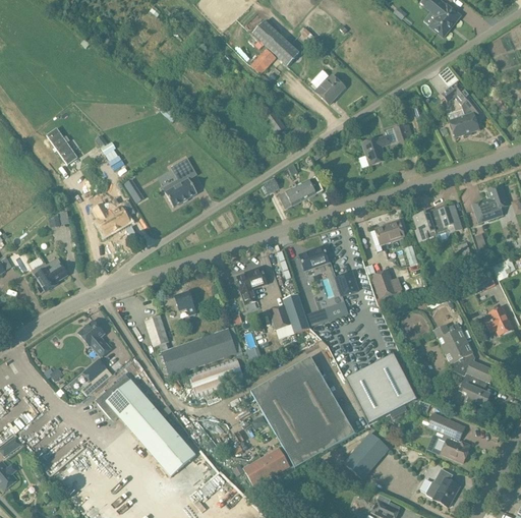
[(421,0),(420,2),(424,5),(438,16),(429,25),(443,37),(460,15),(447,4),(446,5),(440,0),(421,0)]
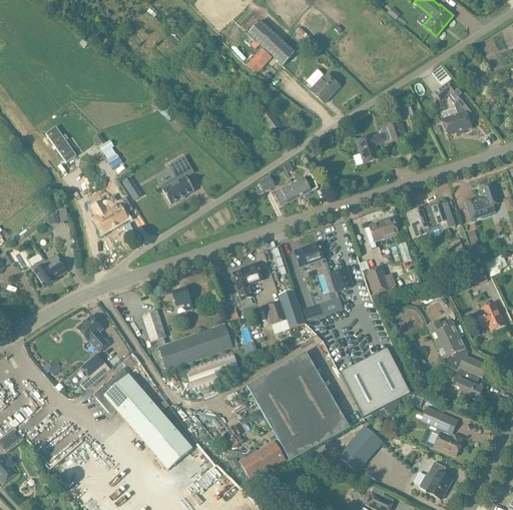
[(393,6),(388,12),(396,18),(401,13),(393,6)]
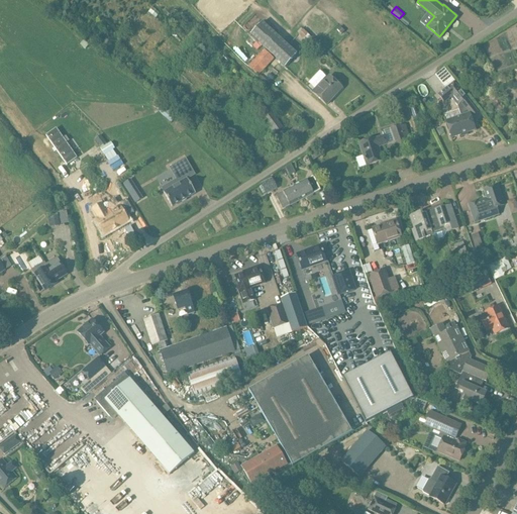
[(297,53),(262,20),(249,33),(285,66),(297,53)]
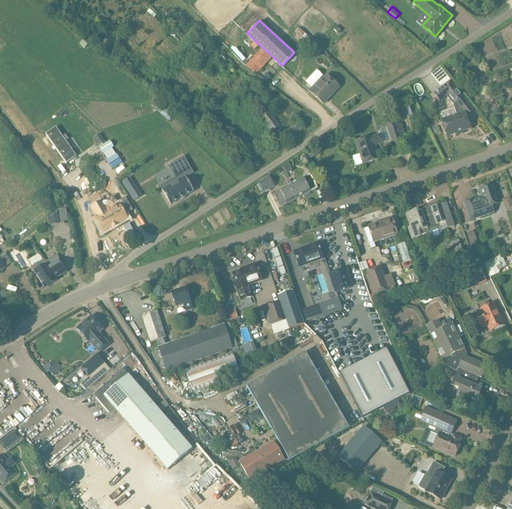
[(300,27),(295,32),(300,37),(305,32),(300,27)]
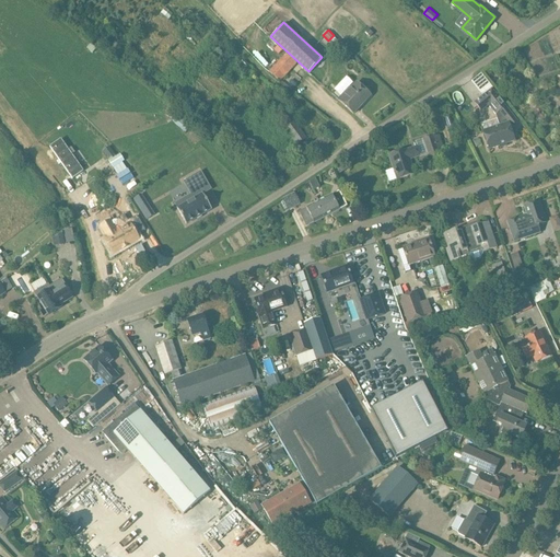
[(277,44),(270,38),(267,43),(273,48),(277,44)]
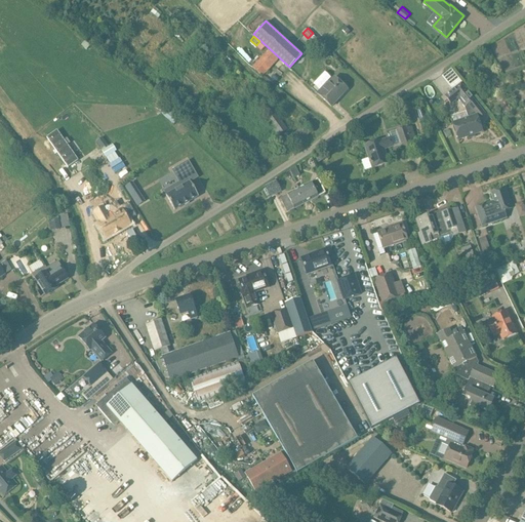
[(278,58),(268,49),(252,66),(263,75),(278,58)]
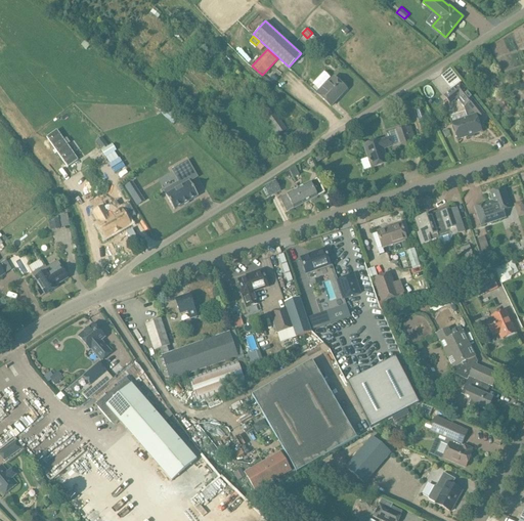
[(339,81),(334,76),(328,81),(326,80),(316,91),(331,104),(346,87),(345,86),(345,84),(341,81),(339,81)]
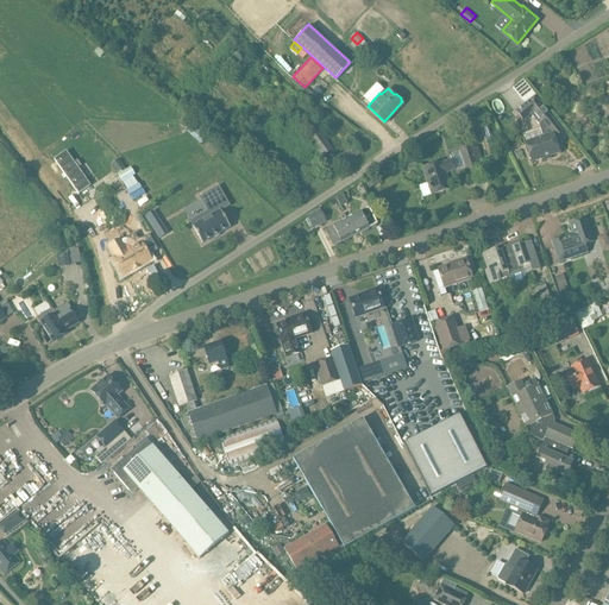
[(539,121),(544,134),(526,140),(532,161),(559,151),(554,136),(557,134),(563,131),(534,96),(516,111),(522,119),(532,112),(539,121)]
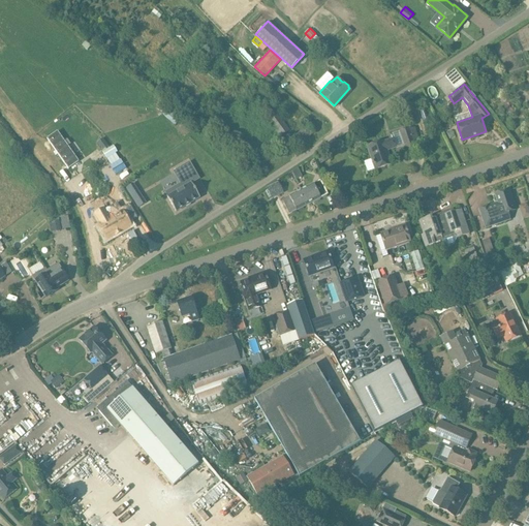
[(289,128),(278,113),(269,119),(281,134),(289,128)]
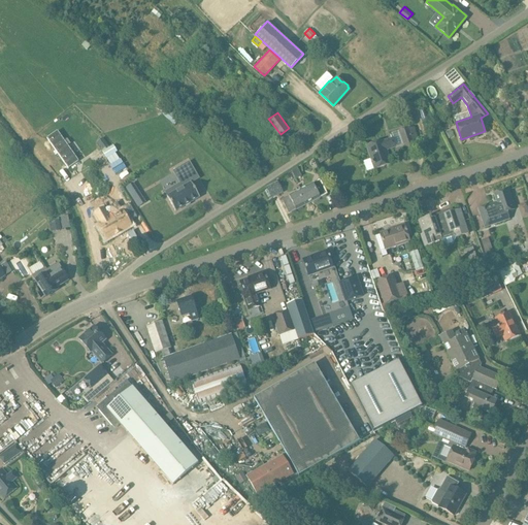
[(315,130),(308,123),(291,136),(297,144),(315,130)]
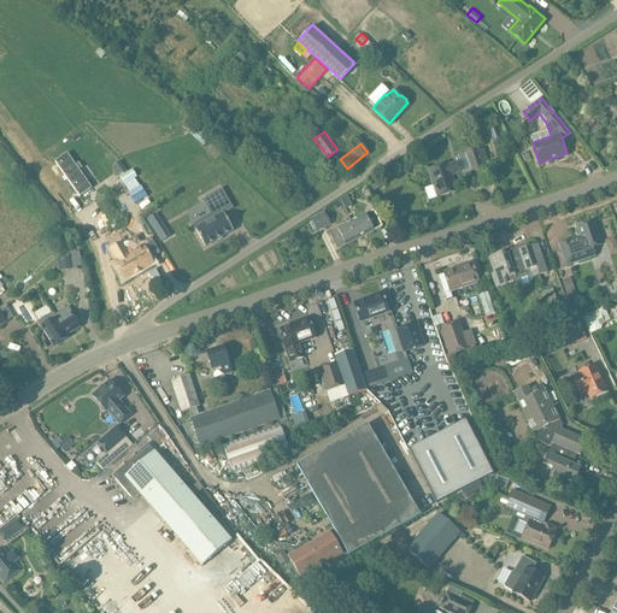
[(492,168),(485,146),(479,148),(477,146),(465,149),(474,174),(491,169),(491,168),(492,168)]
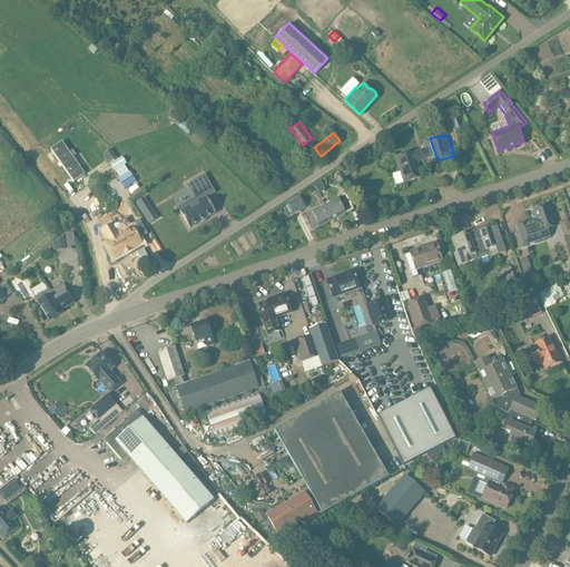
[(61,139),(50,147),(75,179),(86,170),(61,139)]
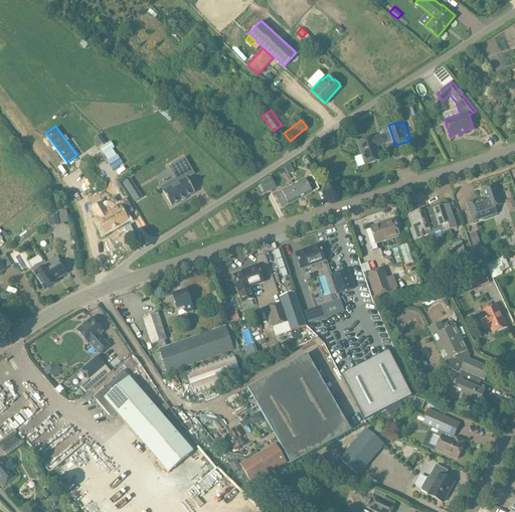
[(344,130),(343,138),(351,139),(352,131),(344,130)]
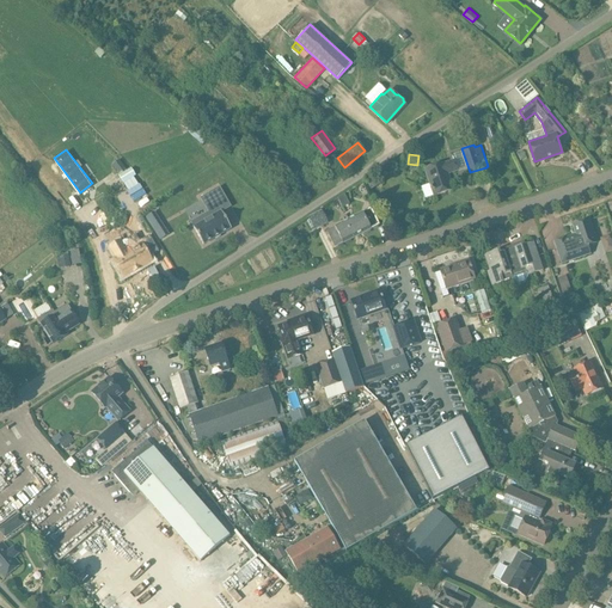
[(118,158),(112,163),(118,172),(126,167),(118,158)]
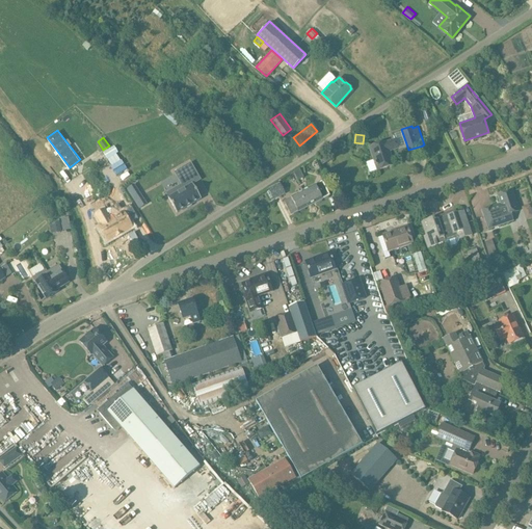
[(398,147),(395,137),(369,146),(377,169),(394,163),(389,150),(398,147)]
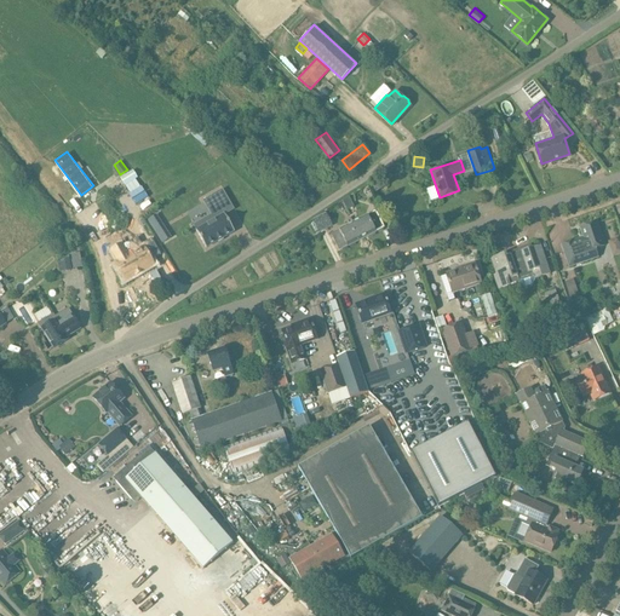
[(133,168),(120,176),(125,183),(137,176),(133,168)]
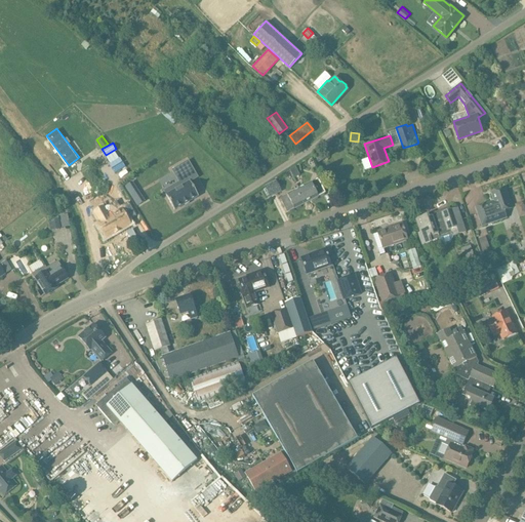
[(190,179),(180,164),(172,168),(179,181),(164,189),(166,193),(166,194),(174,208),(185,202),(189,200),(198,194),(199,194),(191,181),(190,179)]
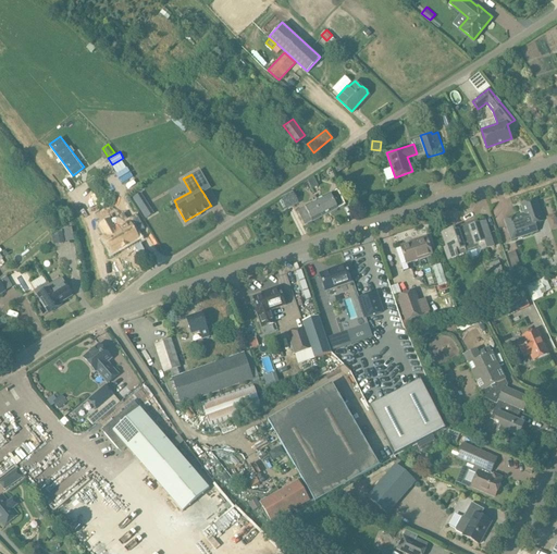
[(313,175),(307,179),(311,187),(318,184),(313,175)]
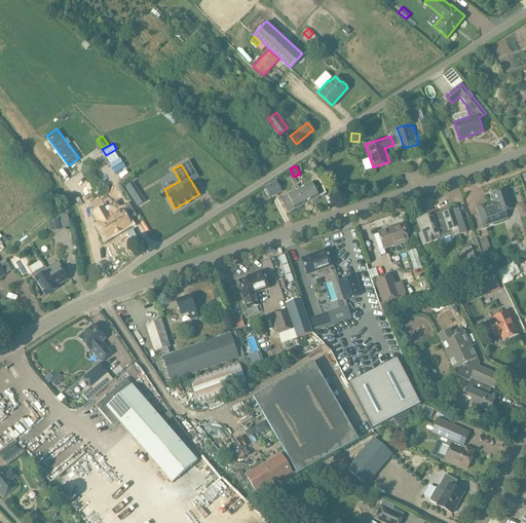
[(299,187),(307,201),(326,192),(318,178),(299,187)]
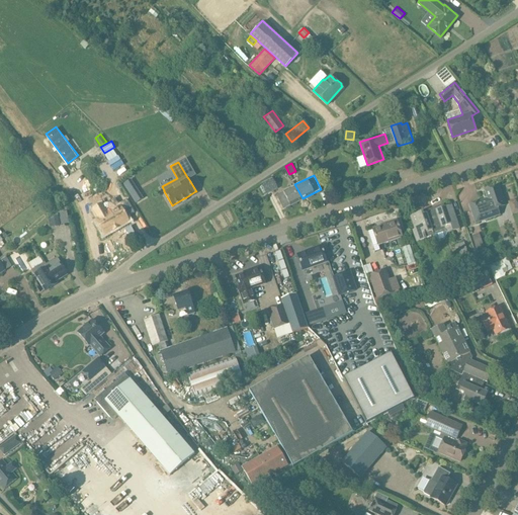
[(278,187),(273,176),(261,182),(267,193),(270,191),(278,187)]
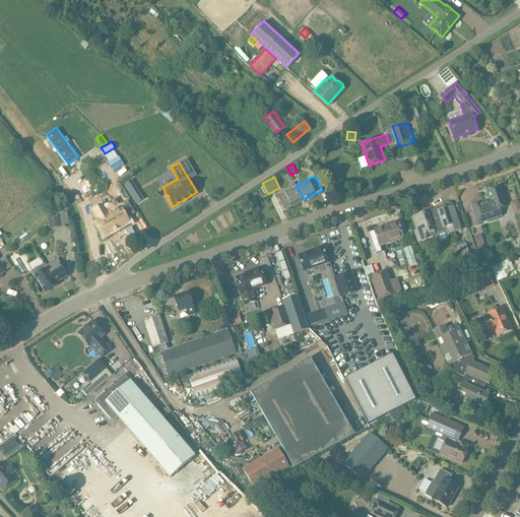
[(293,205),(304,199),(296,185),(285,191),(278,194),(284,208),(293,205)]
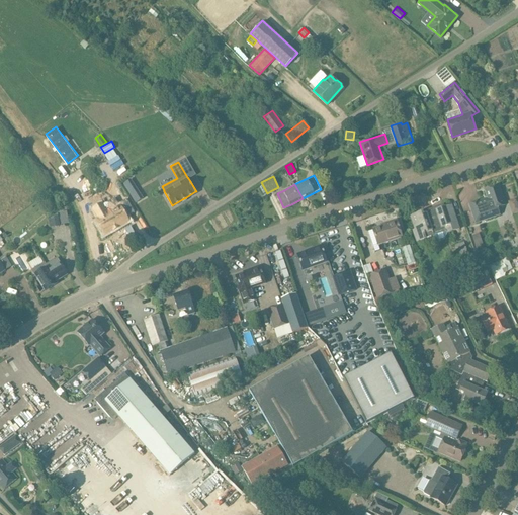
[(505,203),(499,184),(485,189),(488,196),(469,202),(476,221),(500,212),(497,206),(505,203)]
